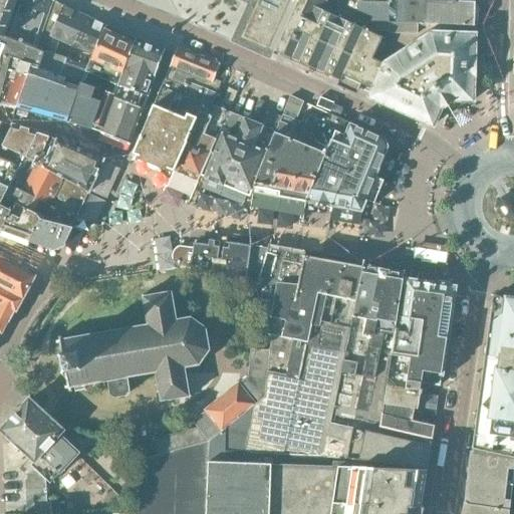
[(0,0),(0,102),(13,58),(32,65),(41,68),(47,51),(38,48),(6,35),(17,0),(0,0)]
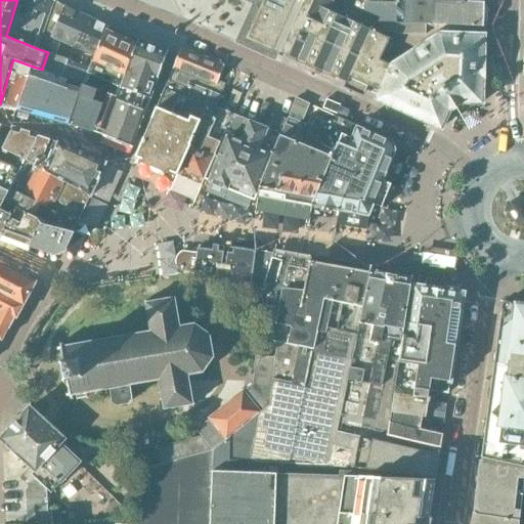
[(17,0),(6,36),(39,49),(55,0),(54,0),(17,0)]
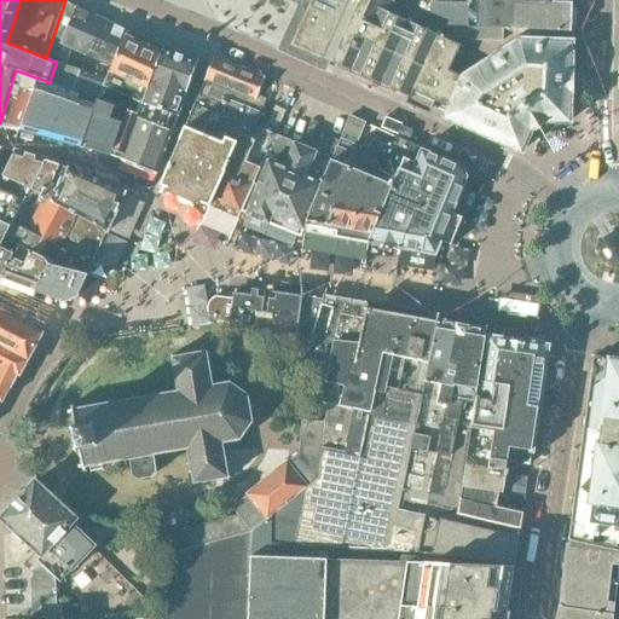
[(46,58),(57,62),(67,65),(73,47),(86,55),(102,19),(77,9),(65,0),(46,58)]
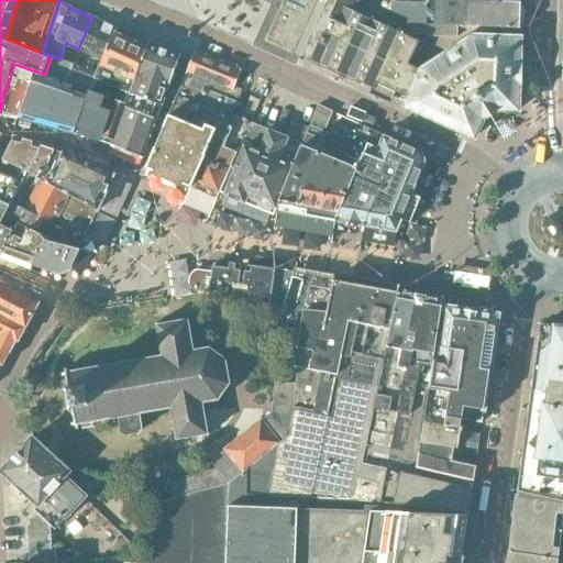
[(396,92),(410,98),(422,70),(411,65),(409,63),(419,41),(354,7),(356,0),(286,0),(268,41),(296,54),(363,85),(364,83),(395,97),(396,92)]
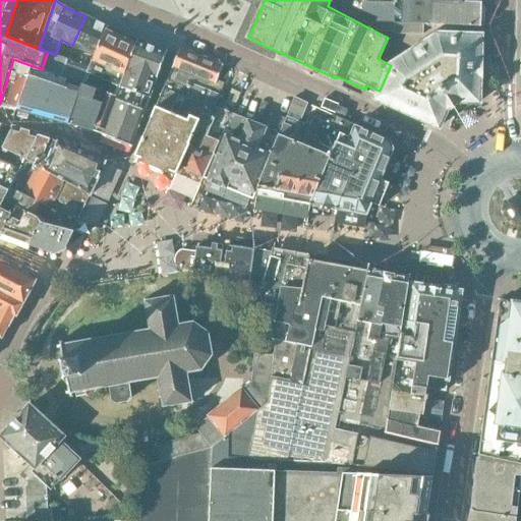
[(395,22),(423,23),(481,26),(482,2),(478,2),(478,0),(351,0),(352,5),(351,7),(377,19),(377,21),(395,22)]
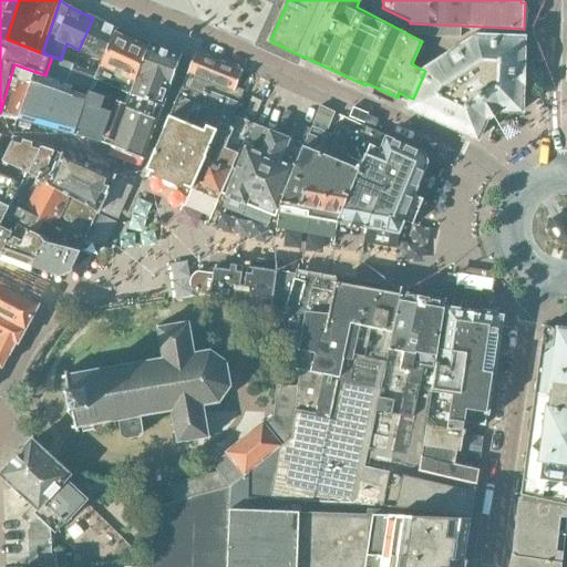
[(79,50),(103,60),(117,29),(93,18),(79,50)]
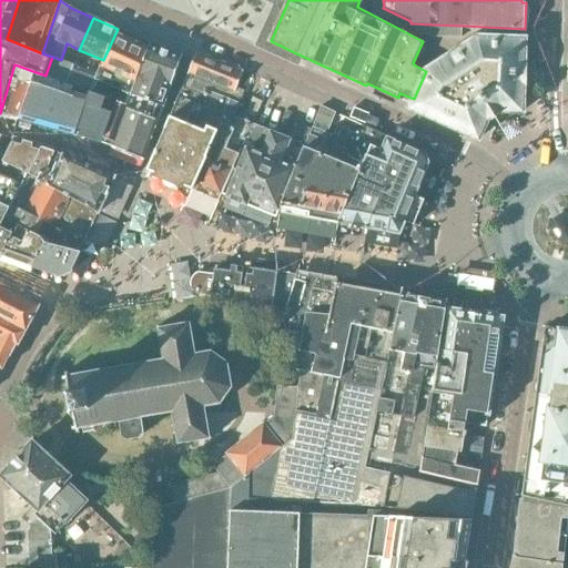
[(462,26),(430,24),(430,37),(462,38),(462,26)]
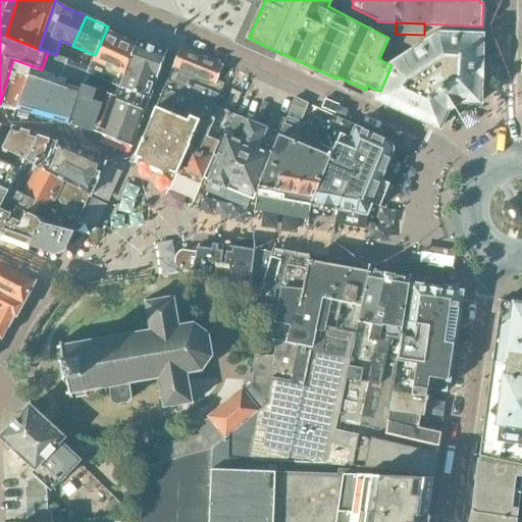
[(95,55),(83,84),(117,96),(139,40),(108,27),(95,55)]
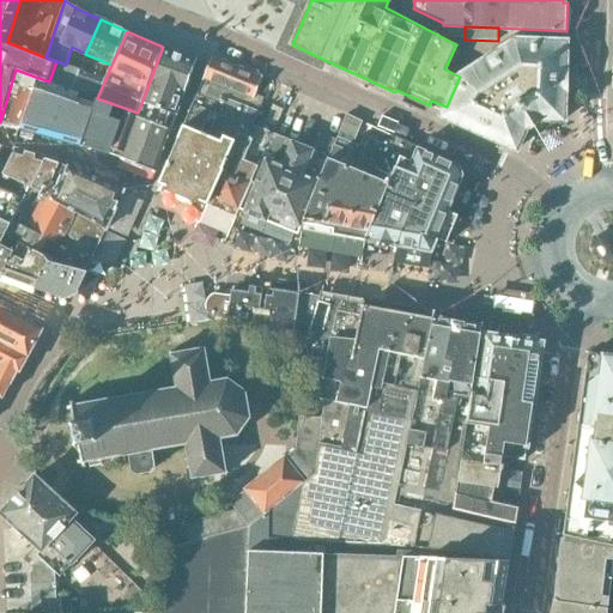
[(516,40),(460,77),(447,107),(443,115),(516,149),(526,128),(528,129),(541,121),(542,117),(564,119),(565,42),(516,40)]
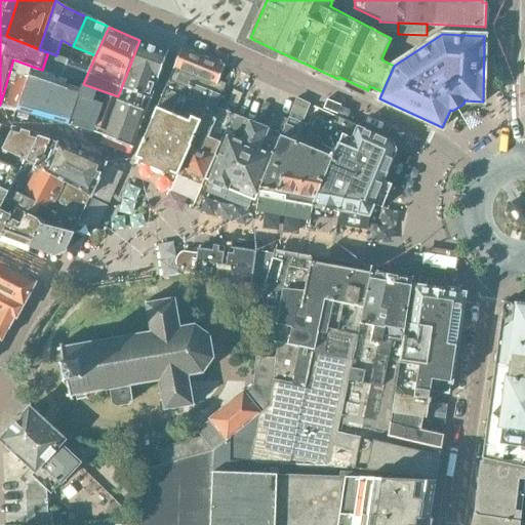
[(139,40),(118,97),(148,109),(168,51),(139,40)]
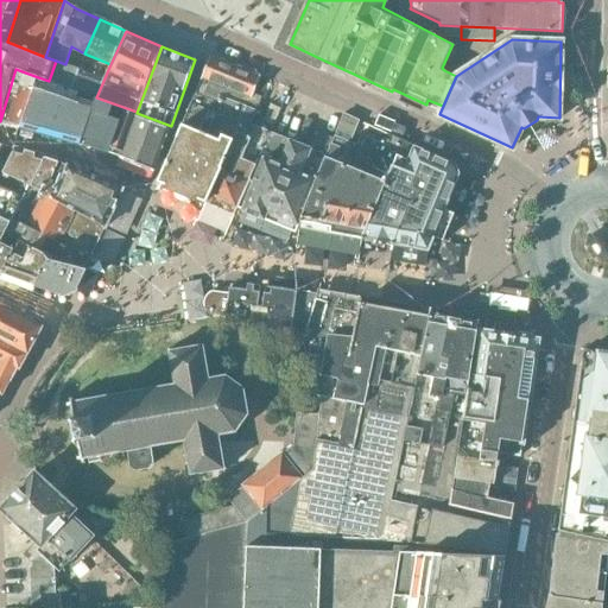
[(230,100),(244,69),(210,56),(195,94),(216,102),(219,95),(230,100)]
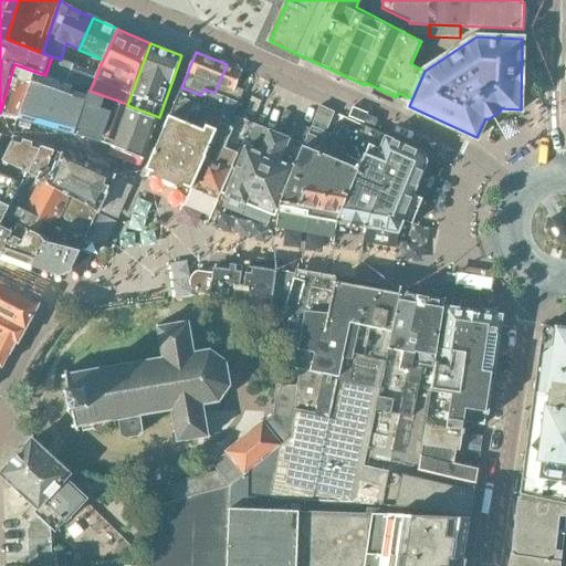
[(71,63),(61,60),(52,56),(45,75),(35,72),(20,121),(46,127),(71,63)]
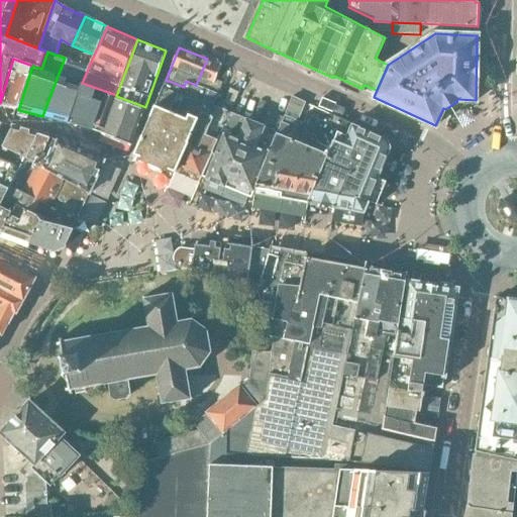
[(93,129),(94,128),(107,92),(90,86),(82,83),(88,66),(75,61),(65,58),(42,116),(68,123),(69,122),(93,129)]
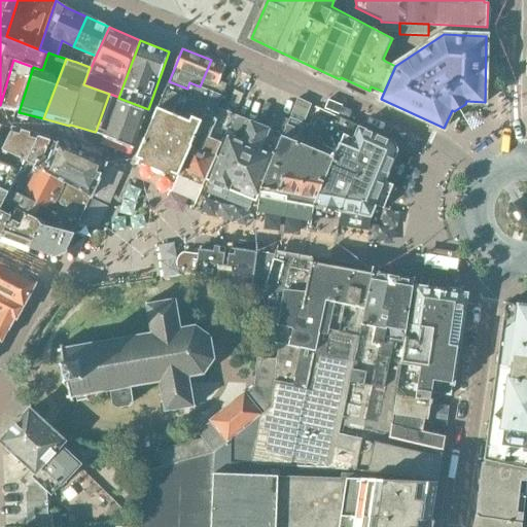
[(0,105),(0,106),(19,112),(33,67),(13,60),(0,105)]
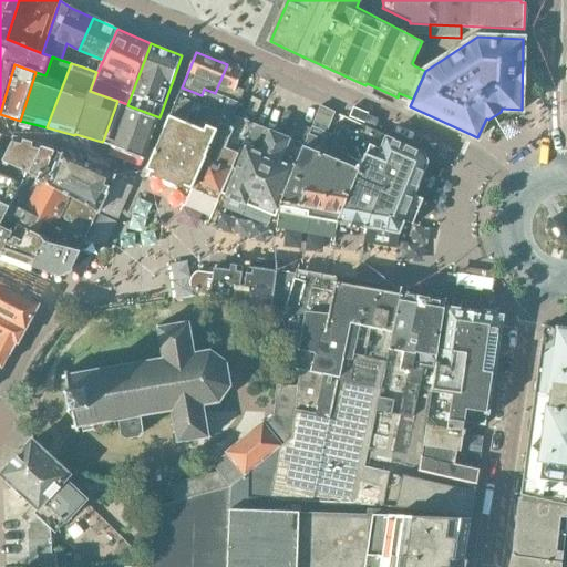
[(230,99),(237,102),(244,90),(236,86),(243,71),(227,64),(215,93),(230,99)]
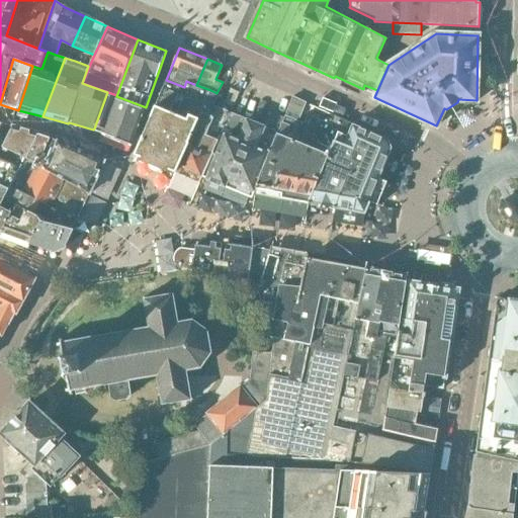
[(166,80),(136,155),(175,172),(196,123),(210,90),(196,85),(186,81),(184,87),(166,80)]
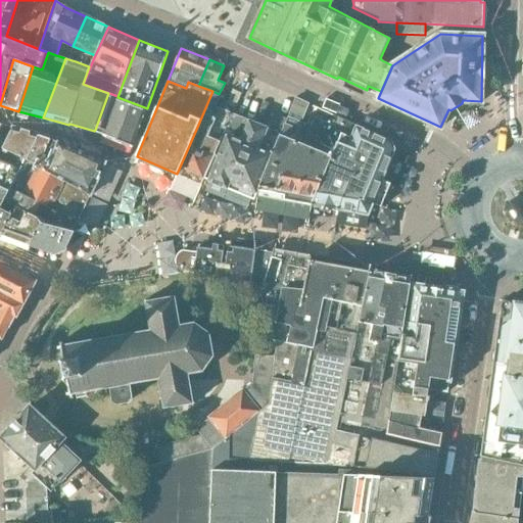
[(219,94),(212,91),(198,125),(177,174),(187,178),(189,172),(204,179),(222,138),(208,132),(216,119),(210,117),(219,94)]
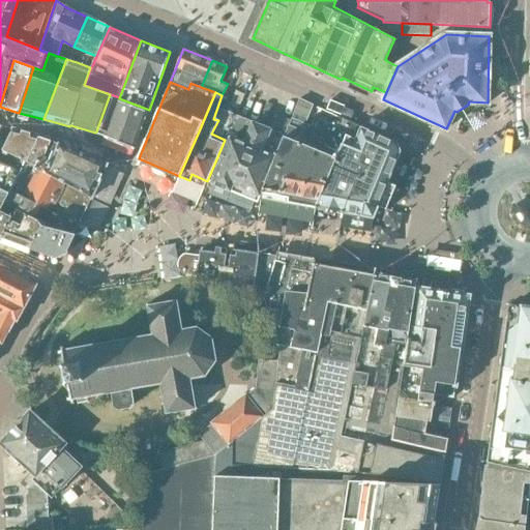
[(110,94),(96,131),(106,135),(119,97),(110,94)]
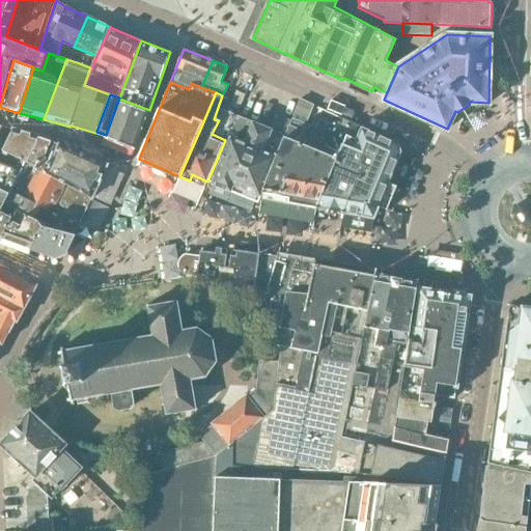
[(136,147),(149,110),(119,99),(106,135),(136,147)]
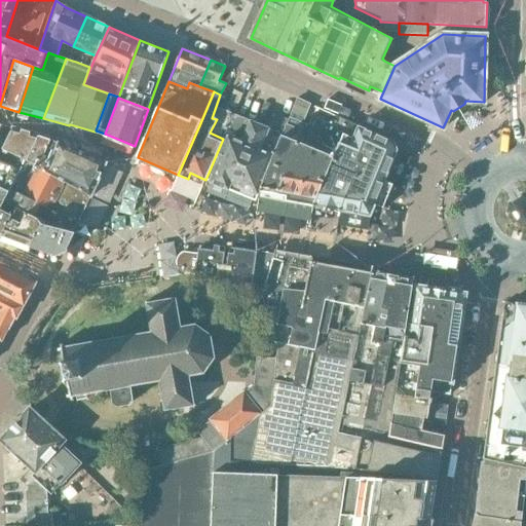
[(298,98),(298,99),(291,114),(304,118),(310,105),(311,103),(298,98)]
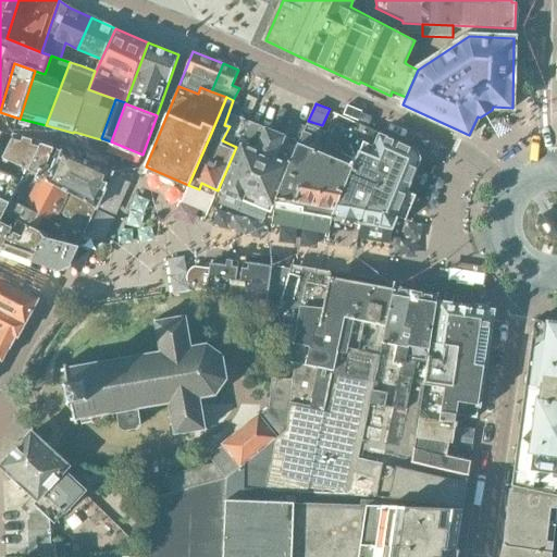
[(274,205),(275,202),(300,141),(248,120),(245,125),(236,147),(218,190),(223,193),(243,200),(244,197),(256,201),(257,198),(274,205)]
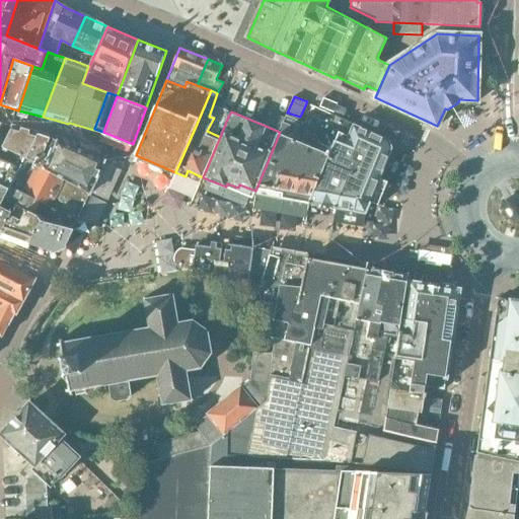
[(282,198),(309,203),(339,132),(349,136),(354,124),(336,117),(334,121),(328,119),(327,124),(313,118),(309,126),(286,116),(280,132),(256,189),(284,194),(282,198)]
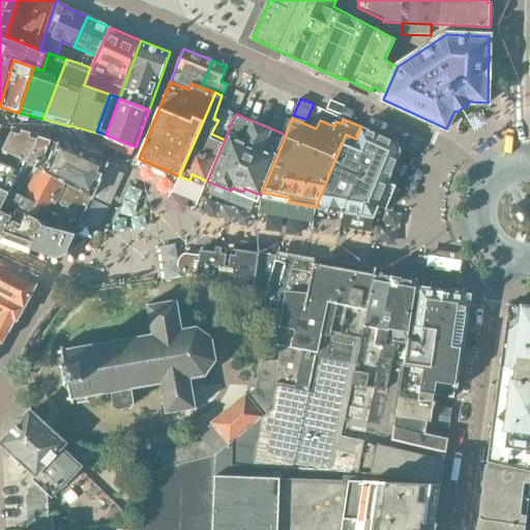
[(346,135),(316,207),(344,212),(364,158),(375,133),(370,130),(361,126),(356,139),(346,135)]
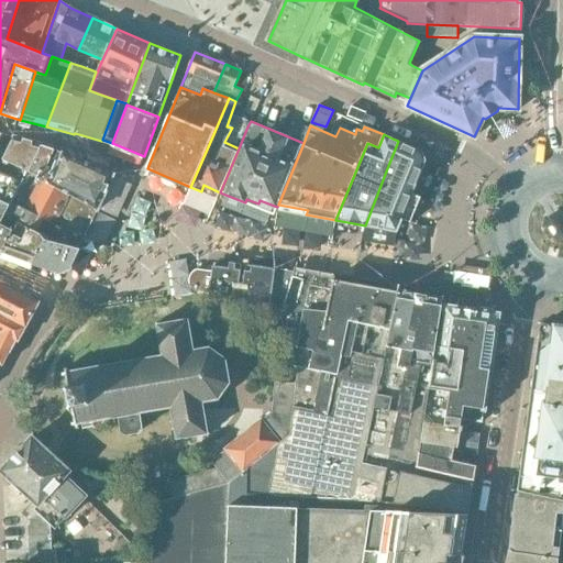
[(14,135),(7,154),(0,169),(0,228),(2,224),(6,217),(10,208),(11,205),(12,205),(20,187),(15,184),(18,180),(13,178),(19,166),(30,172),(43,144),(14,135)]
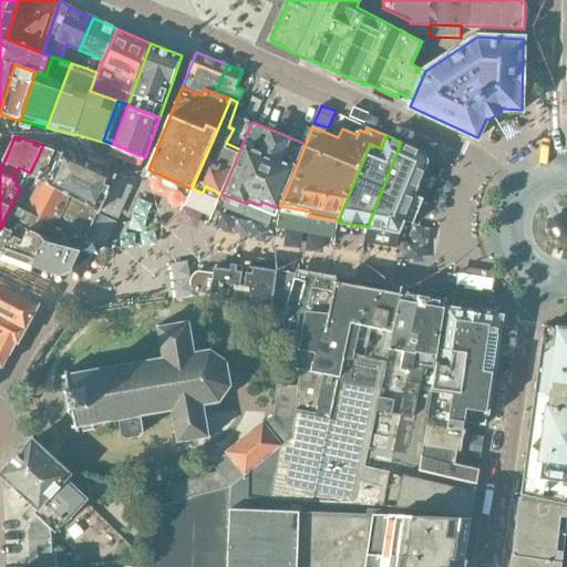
[(390,169),(368,227),(401,233),(405,222),(415,195),(430,162),(426,153),(401,142),(390,169)]
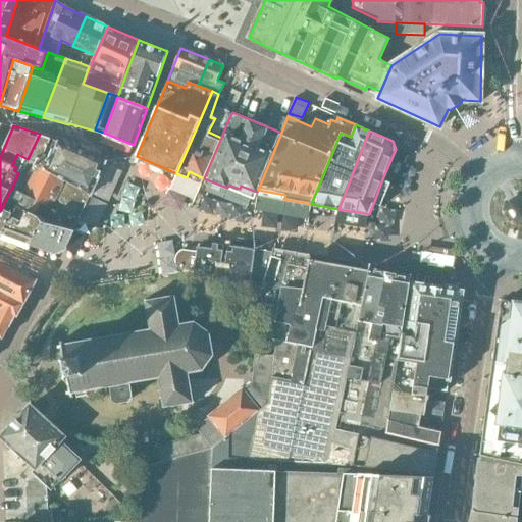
[(68,214),(81,220),(92,195),(89,194),(37,165),(43,154),(50,138),(40,134),(28,159),(17,154),(12,165),(16,167),(14,170),(18,173),(11,190),(10,190),(9,193),(20,198),(23,194),(67,215),(68,214)]
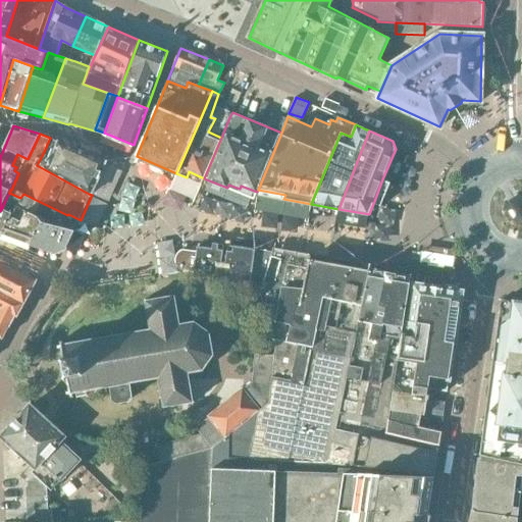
[(89,194),(92,195),(106,162),(64,143),(50,138),(43,154),(37,165),(89,194)]
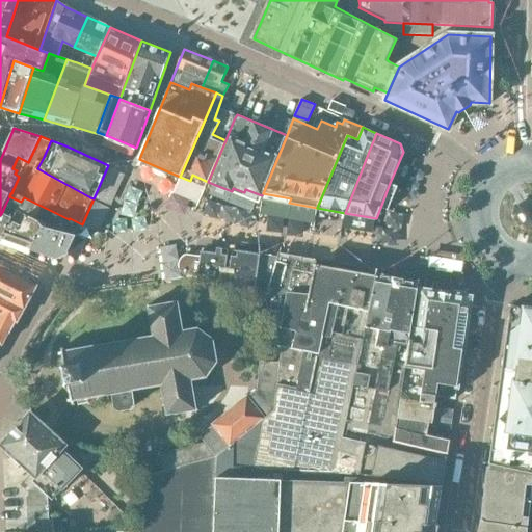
[(77,236),(82,224),(70,218),(69,219),(24,197),(21,202),(9,196),(5,205),(17,210),(18,209),(37,219),(44,228),(73,235),(75,236),(77,236)]
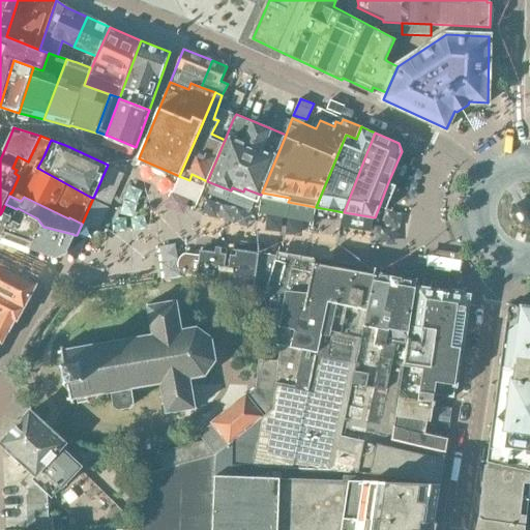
[(529,198),(525,198),(516,206),(516,217),(522,225),(529,226),(529,198)]
